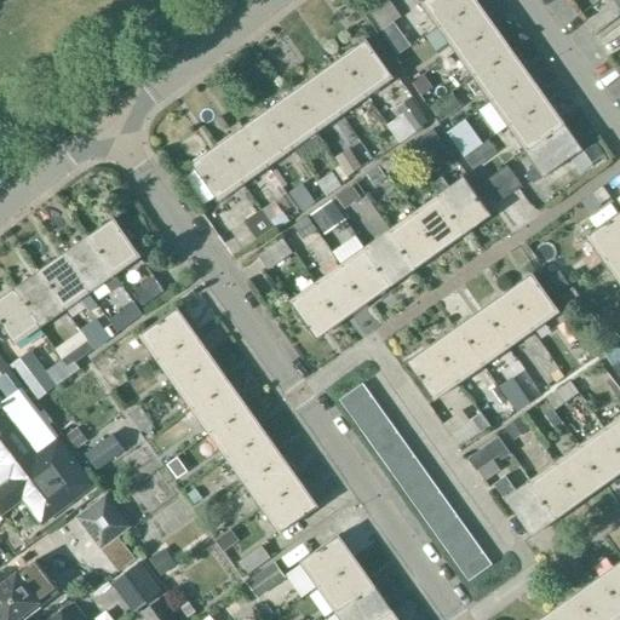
[(385,0),(369,12),(382,30),(401,17),(389,0),(385,0)]
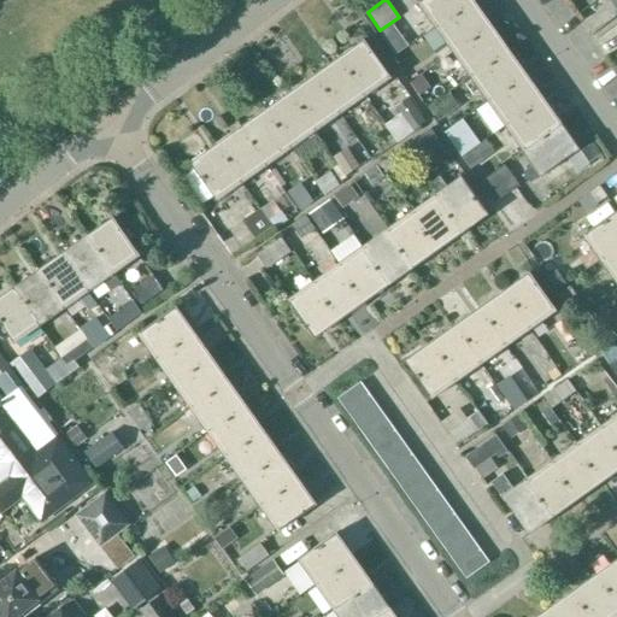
[(422,0),(418,3),(436,28),(474,1),(472,0),(422,0)]
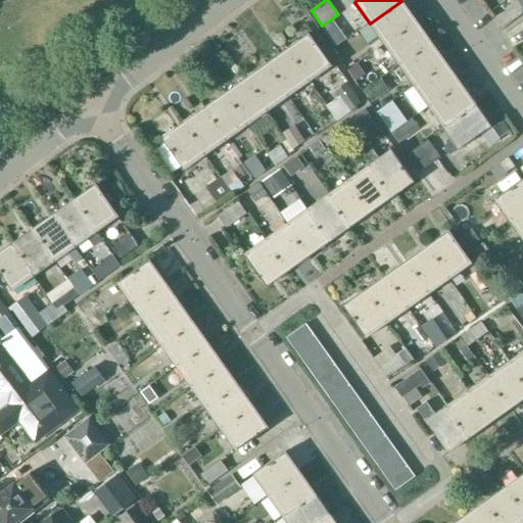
[(416,22),(401,1),(370,24),(384,45),(416,22)]
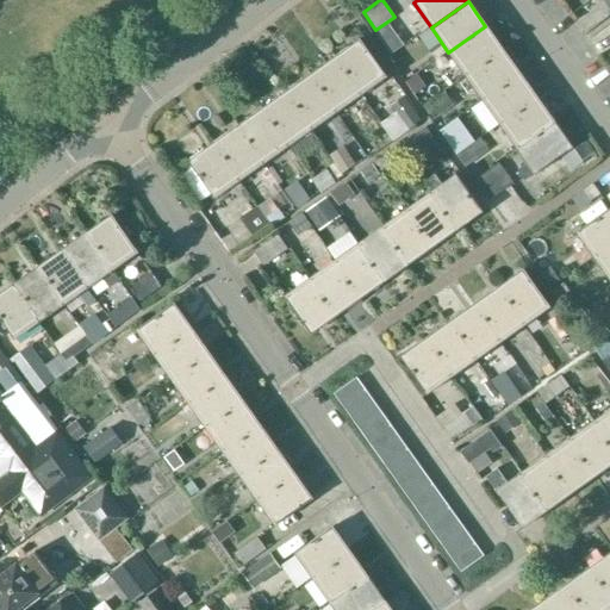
[(495,39),(485,26),(448,53),(465,76),(503,50),(495,39)]
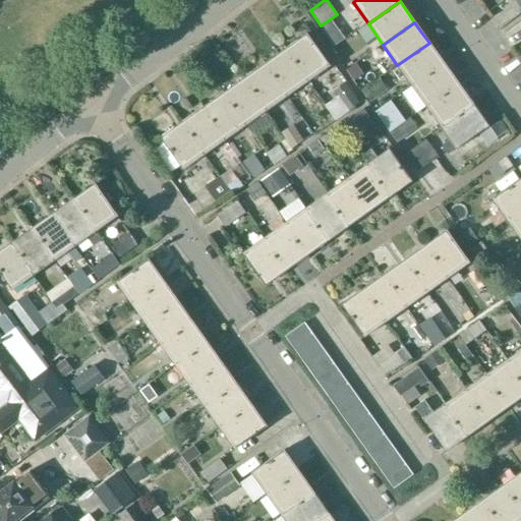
[(330,66),(307,34),(286,49),(308,81),(330,66)]
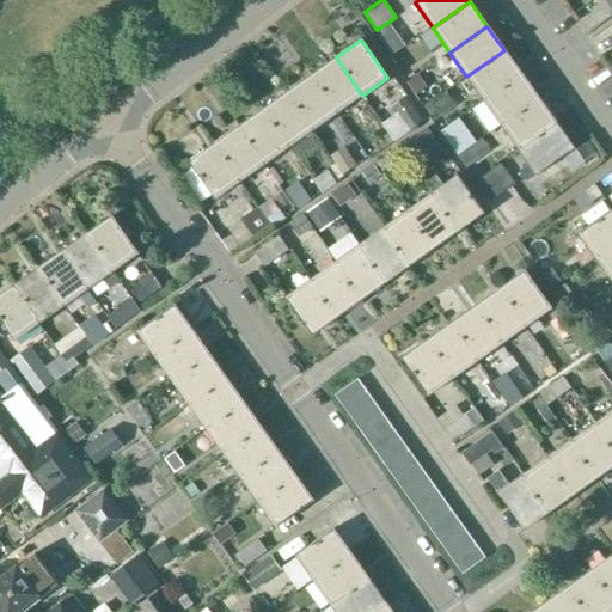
[(521,74),(505,50),(466,77),(484,102),(521,74)]
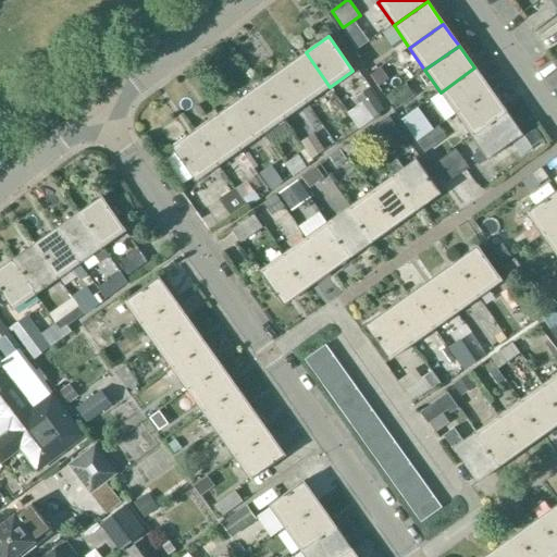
[(284,67),(308,102),(330,87),(306,52),(284,67)]
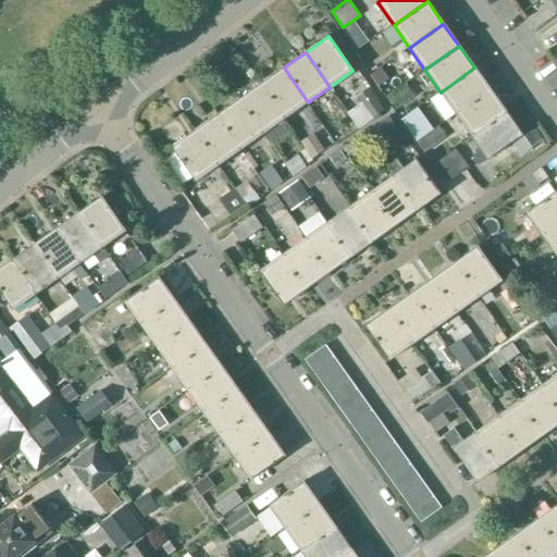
[(261,84),(286,118),(308,102),(284,67),(261,84)]
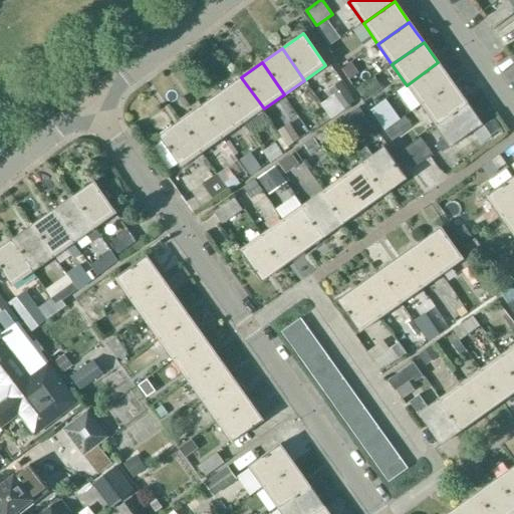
[(453,83),(438,62),(407,85),(417,99),(421,105),(453,83)]
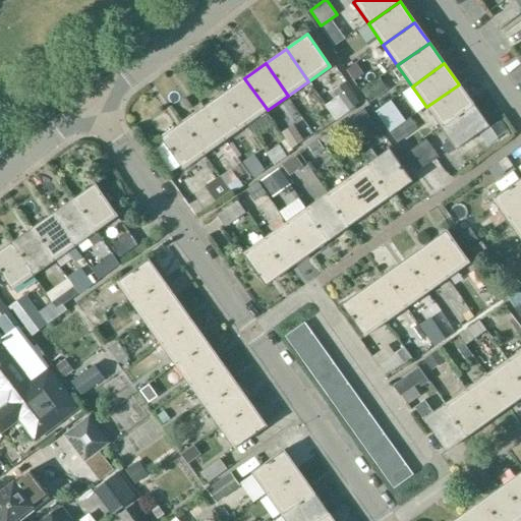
[(224,93),(246,125),(268,110),(244,78),(224,93)]
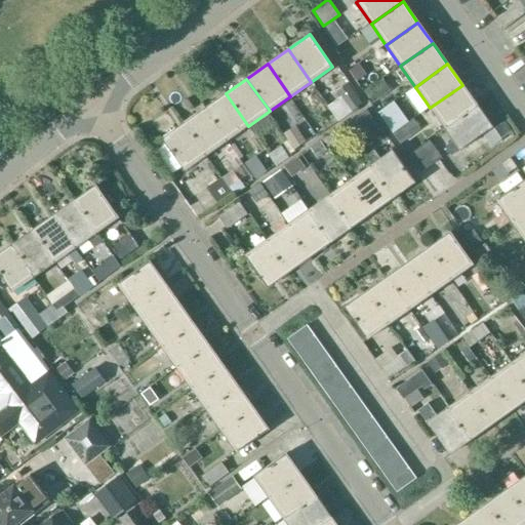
[(478,106),(462,85),(430,108),(445,128),(478,106)]
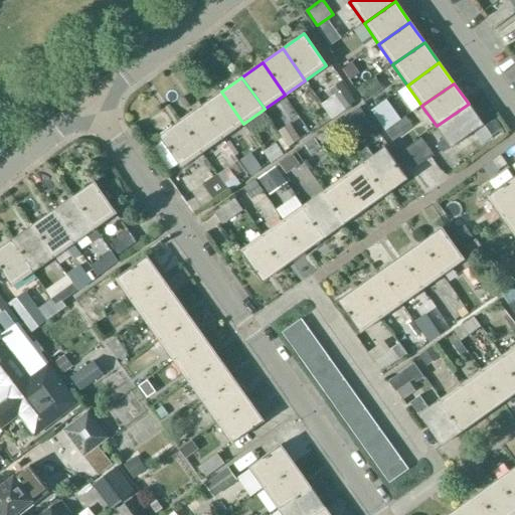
[(200,107),(223,138),(243,124),(221,92),(200,107)]
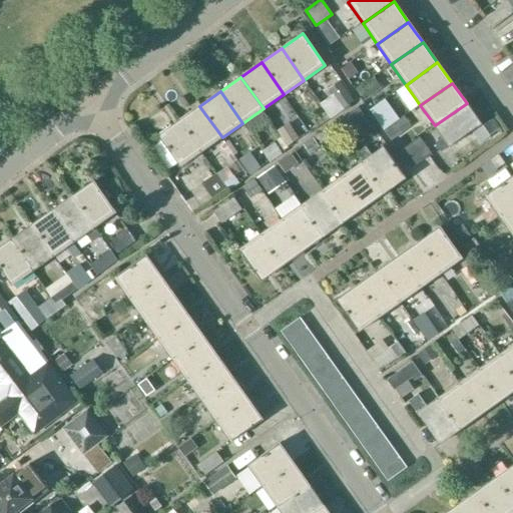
[(435,125),(450,146),(482,124),(467,103),(435,125)]
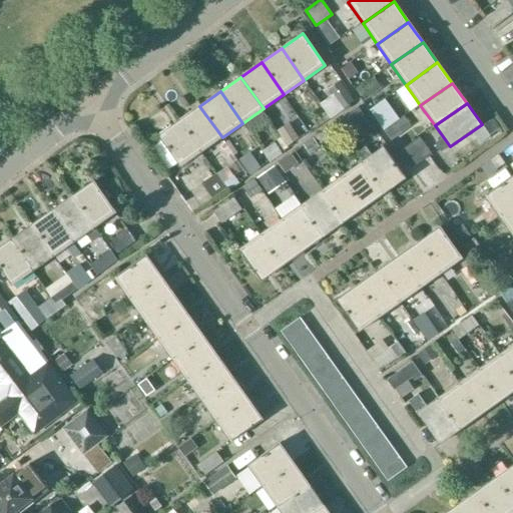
[(179,120),(201,152),(222,137),(199,106),(179,120)]
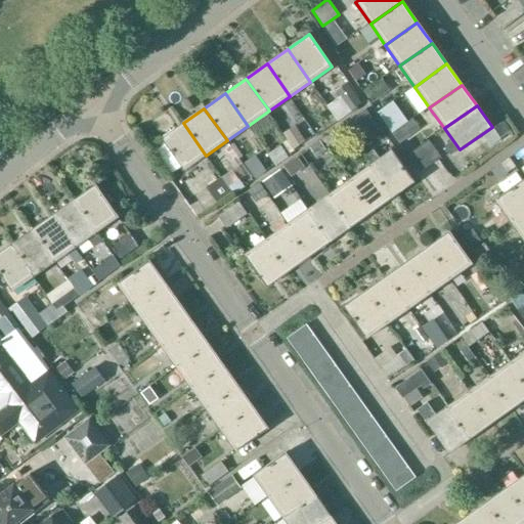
[(504,121),(483,136),(490,145),(511,131),(504,121)]
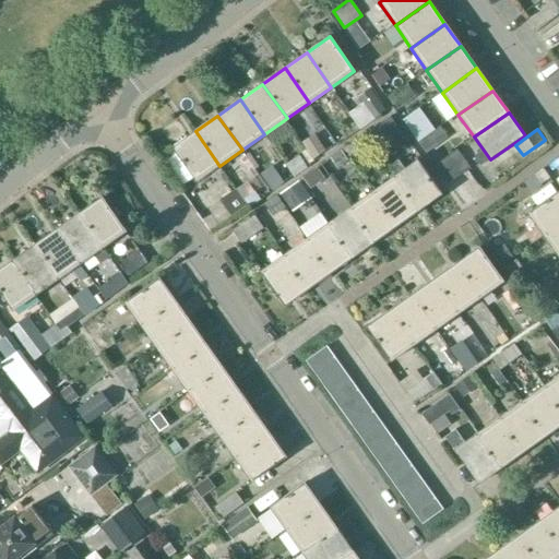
[(195,131),(173,147),(197,182),(219,166),(195,131)]
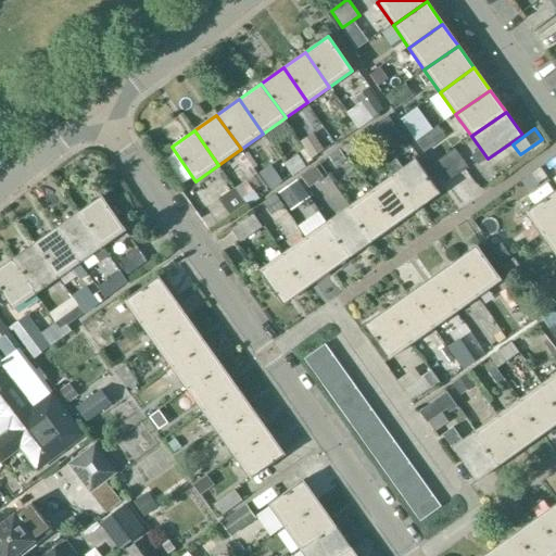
[(455,151),(434,165),(446,181),(467,167),(455,151)]
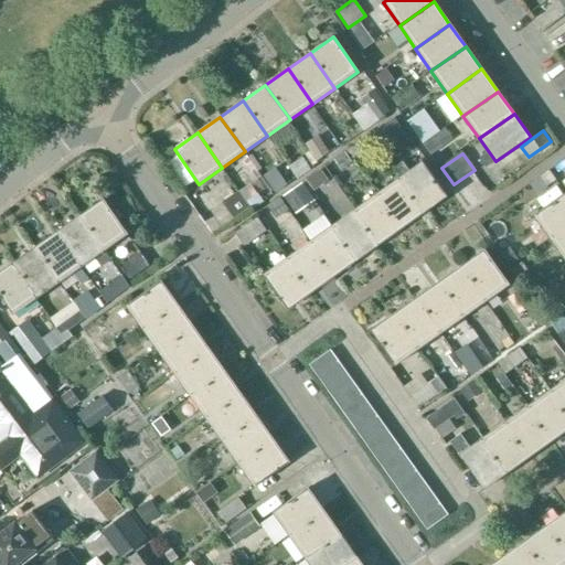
[(398,179),(423,214),(447,198),(422,162),(398,179)]
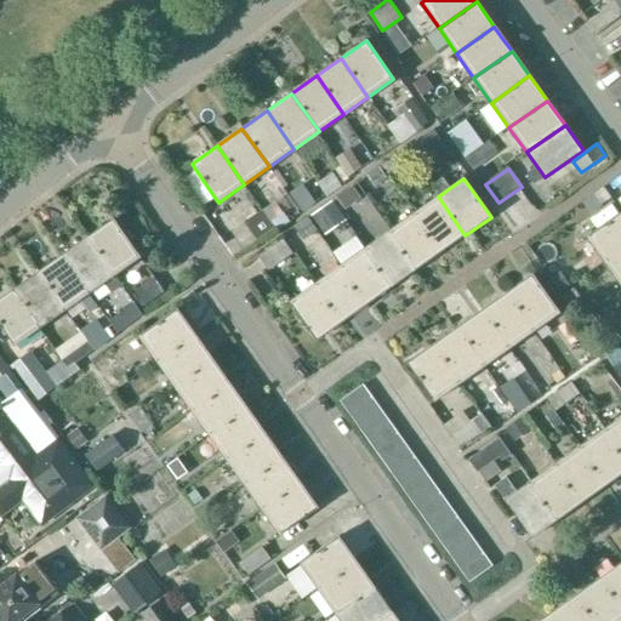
[(414,214),(440,252),(465,235),(438,197),(414,214)]
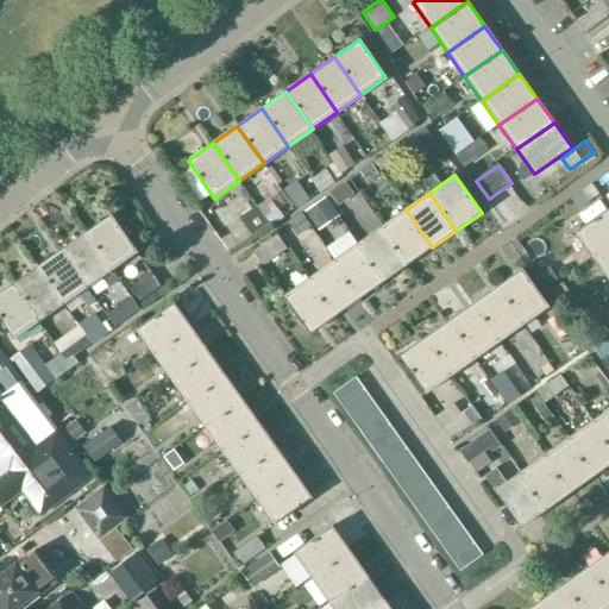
[(306,211),(319,231),(339,215),(326,196),(306,211)]
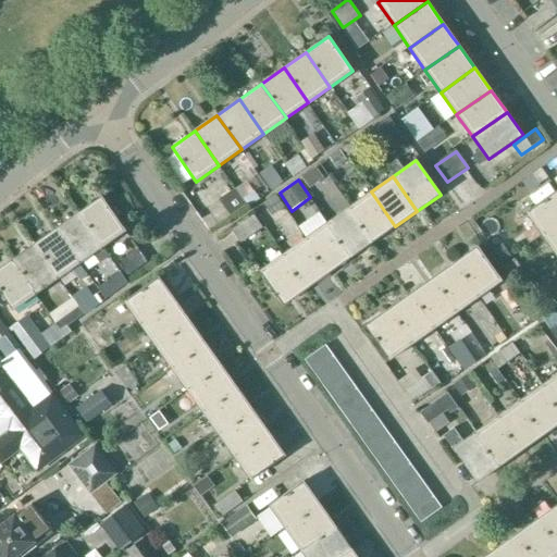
[(556,224),(556,190),(527,212),(543,235),(556,224)]
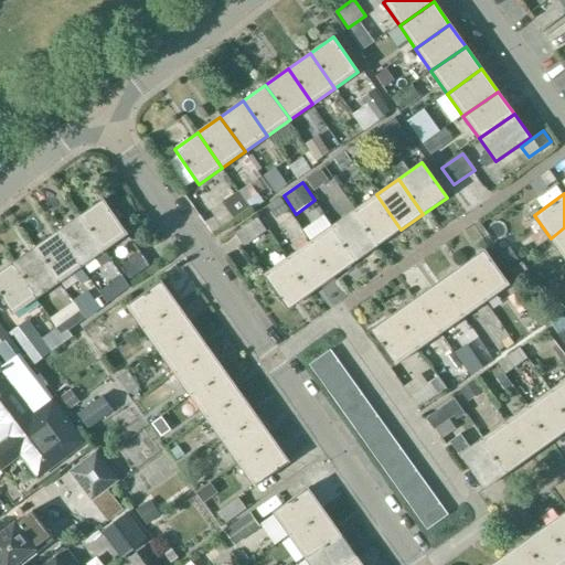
[(257,194),(247,202),(251,206),(253,210),(264,202),(257,194)]
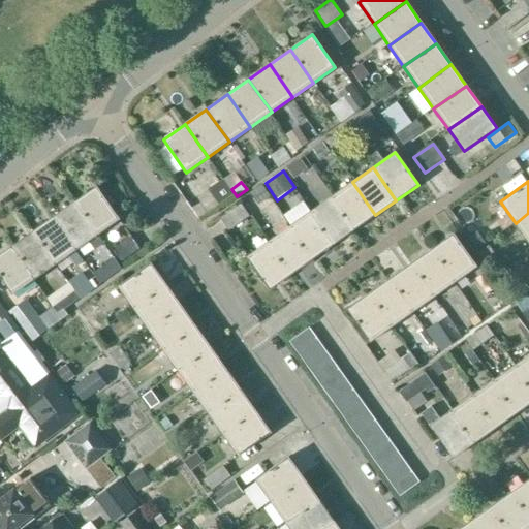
[(332,197),(354,229),(375,215),(352,182),(332,197)]
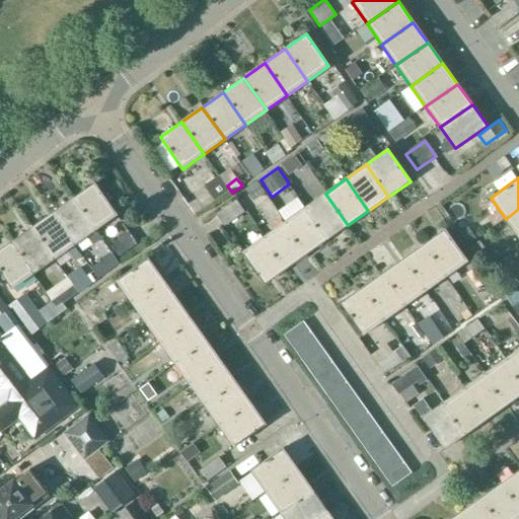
[(95,182),(74,198),(96,230),(118,215),(95,182)]
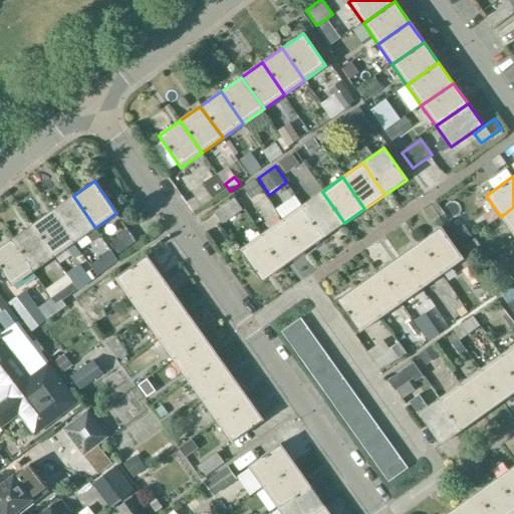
[(302,206),(324,237),(344,223),(322,192),(302,206)]
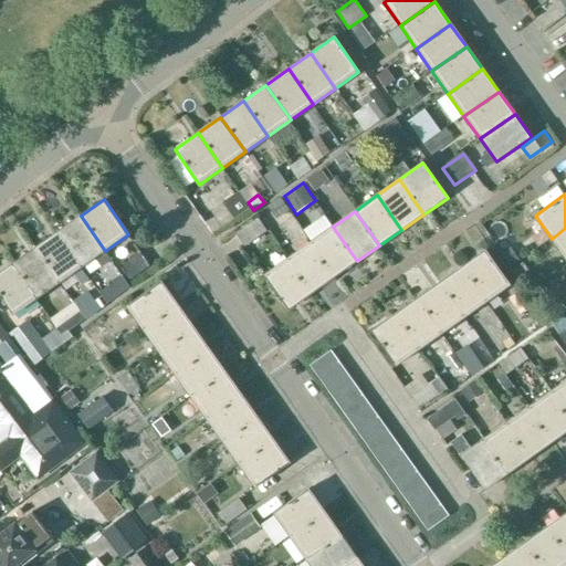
[(58,231),(83,266),(95,258),(102,266),(111,260),(105,251),(81,216),(58,231)]
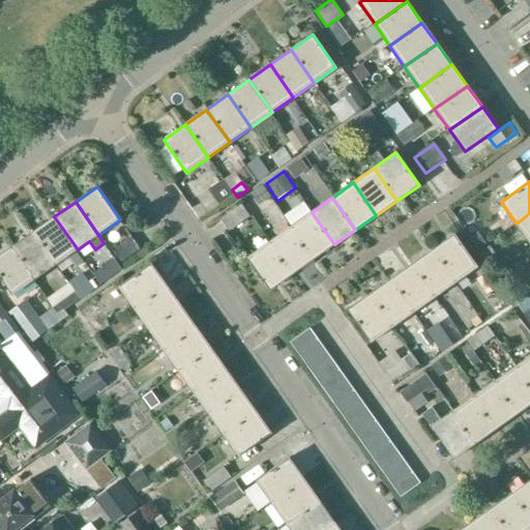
[(241,204),(221,218),(229,230),(248,216),(241,204)]
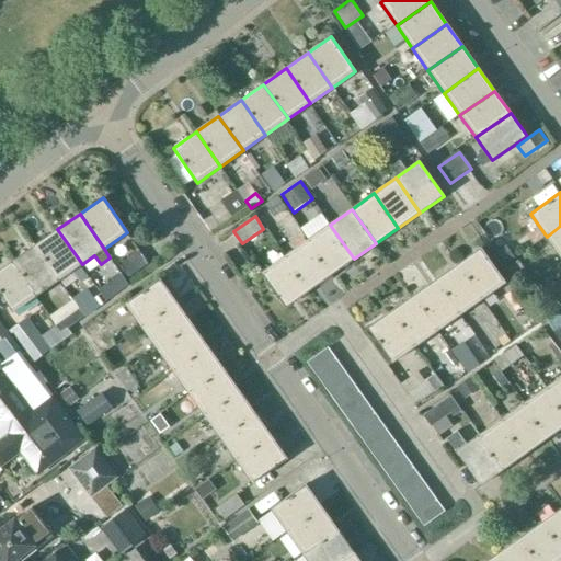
[(307,240),(332,275),(354,259),(330,225),(307,240)]
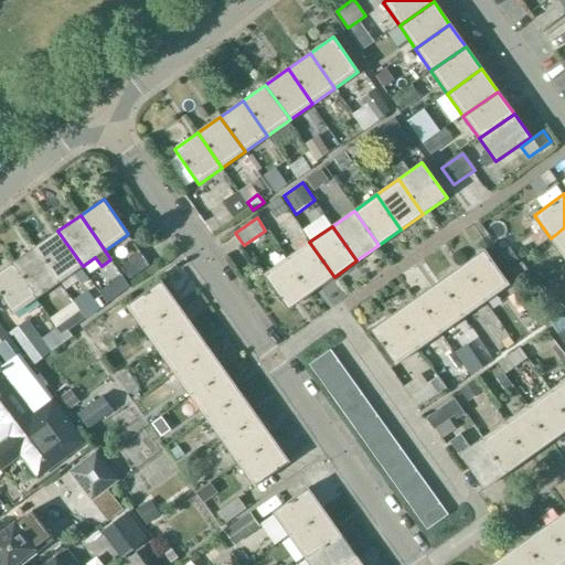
[(564,227),(551,238),(564,258),(564,227)]
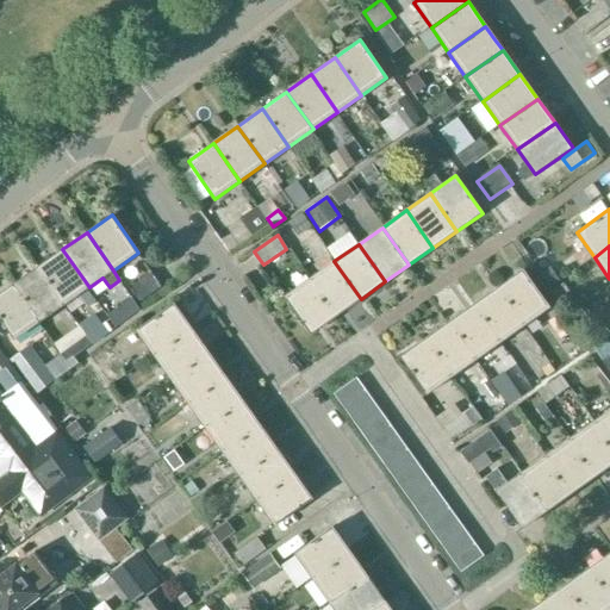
[(38,267),(64,305),(89,287),(62,249),(38,267)]
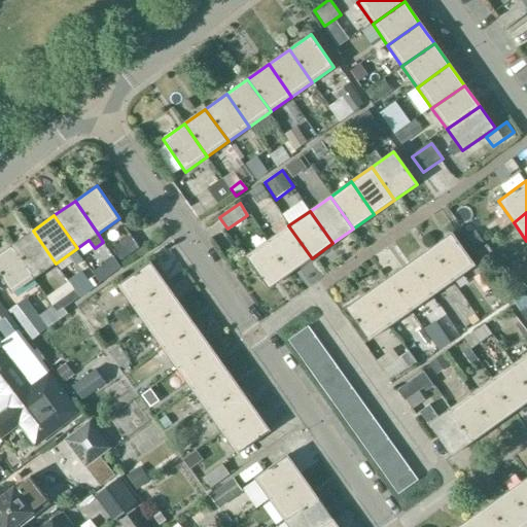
[(268,240),(291,273),(312,258),(288,225),(268,240)]
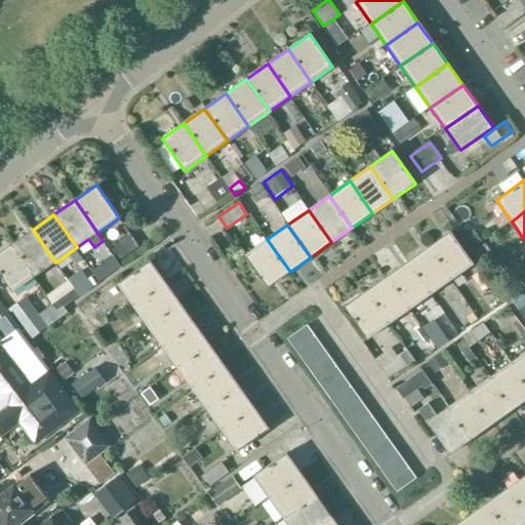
[(11,244),(35,277),(55,263),(33,230),(11,244)]
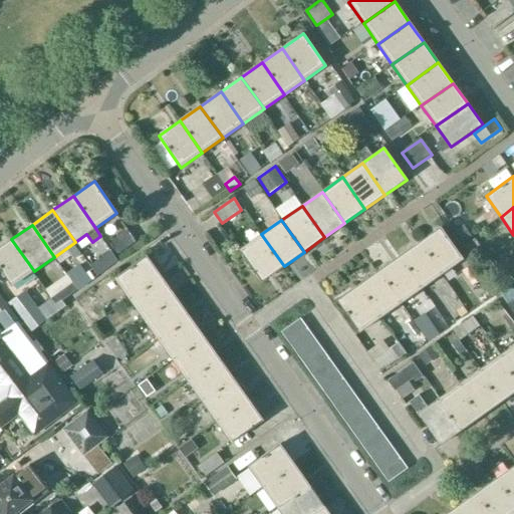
[(464,259),(441,227),(420,242),(443,273),(464,259)]
